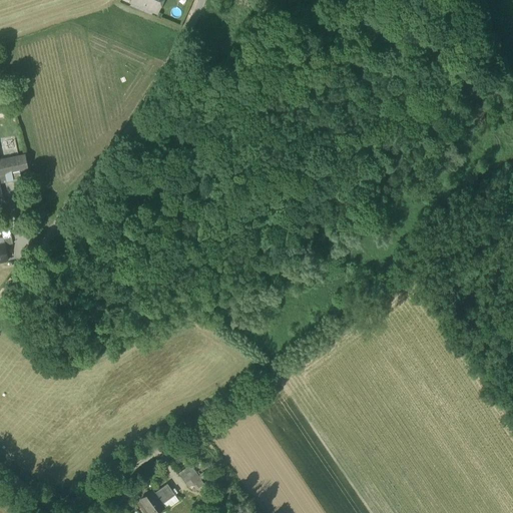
[(131,0),(131,1),(156,11),(160,0),(131,0)]
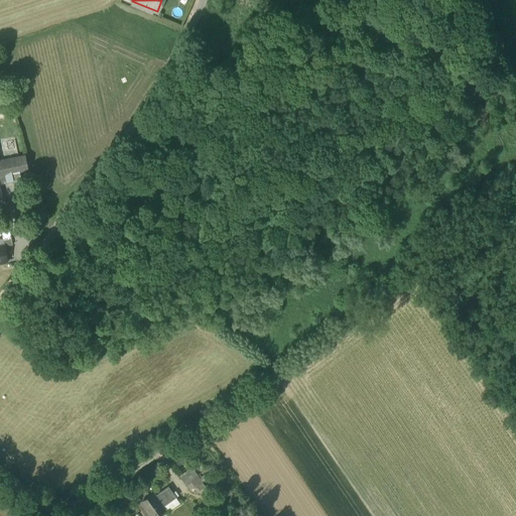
[(0,196),(1,197),(0,191),(0,175),(19,171),(28,170),(25,155),(0,160),(0,196)]
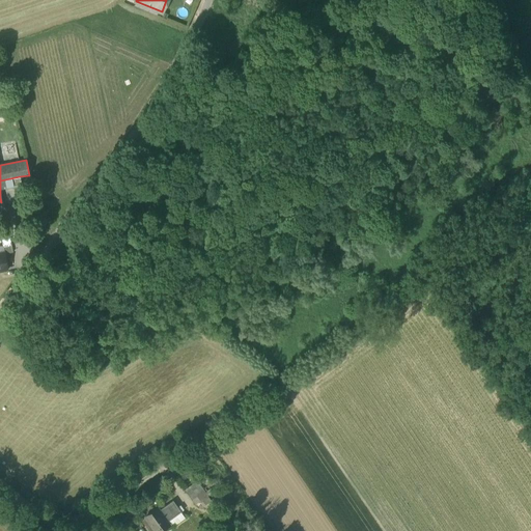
[(22,184),(20,176),(0,180),(0,188),(7,187),(7,185),(12,184),(12,186),(22,184)]
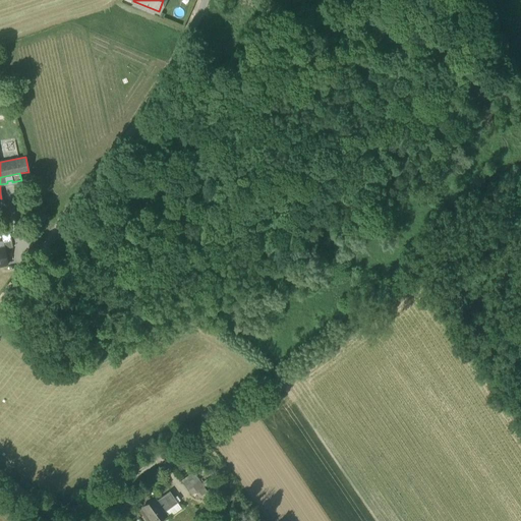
[(176,461),(179,465),(207,445),(204,441),(176,461)]
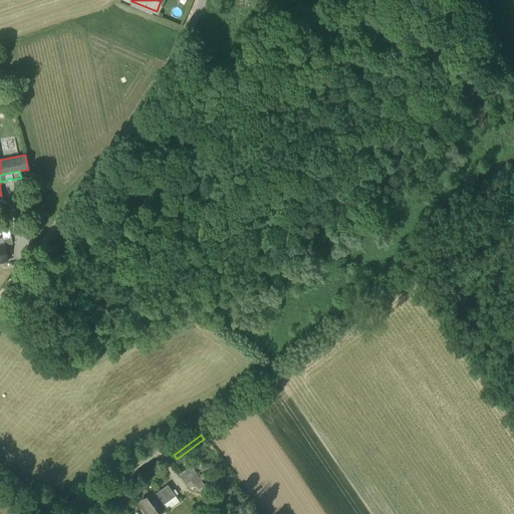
[(191,466),(179,474),(192,492),(196,489),(197,490),(205,485),(191,466)]
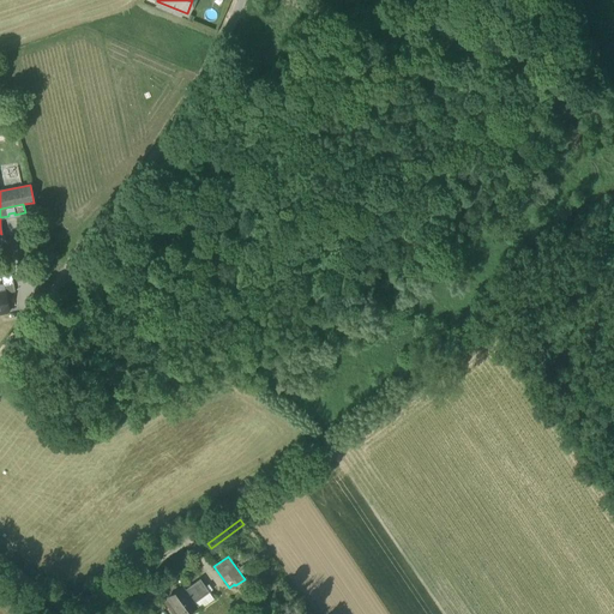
[(200,578),(185,589),(194,603),(209,593),(200,578)]
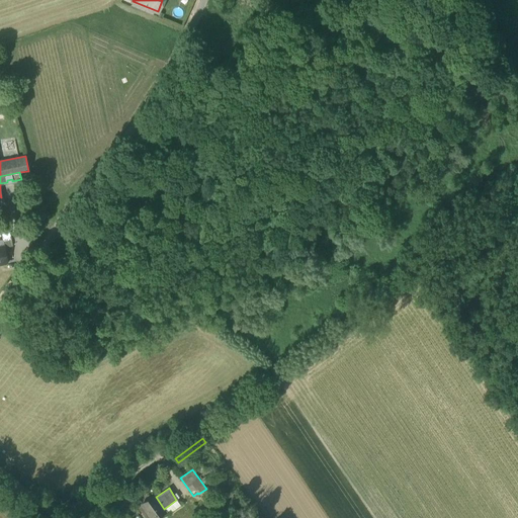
[(155,517),(166,511),(164,509),(156,497),(155,496),(141,505),(150,517),(155,517)]
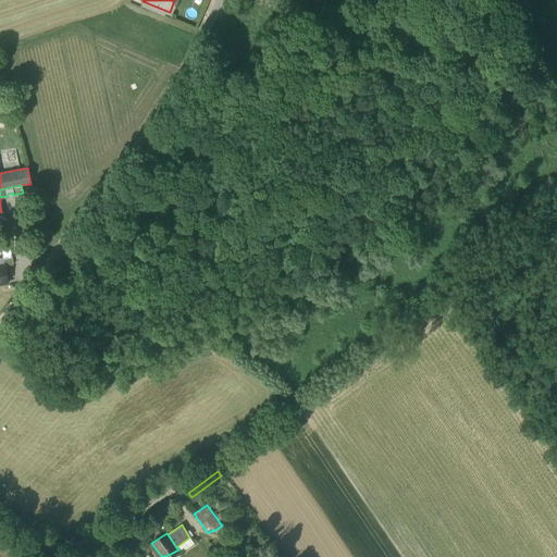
[(189,537),(176,547),(178,549),(181,553),(194,544),(189,537)]
